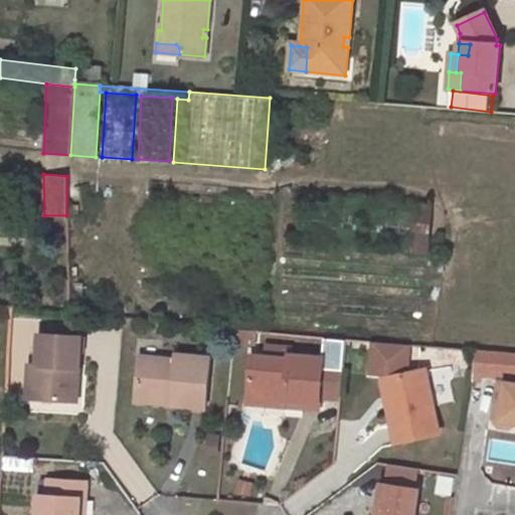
[(433,202),(302,193),(299,244),(430,253),(433,202)]
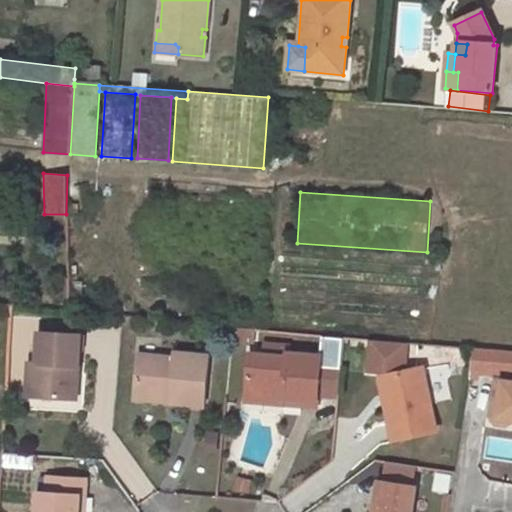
[(227,328),(207,326),(206,333),(227,335),(227,328)]
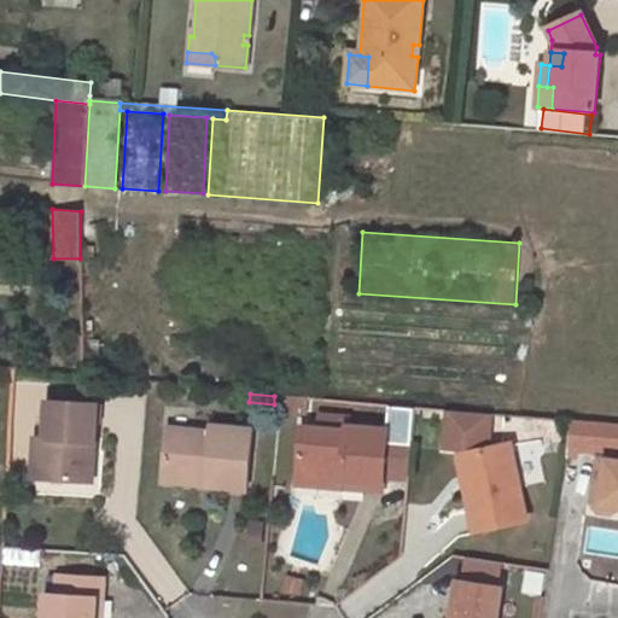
[(87,442),(95,442),(98,404),(46,401),(44,439),(34,438),(33,479),(85,482),(87,442)]
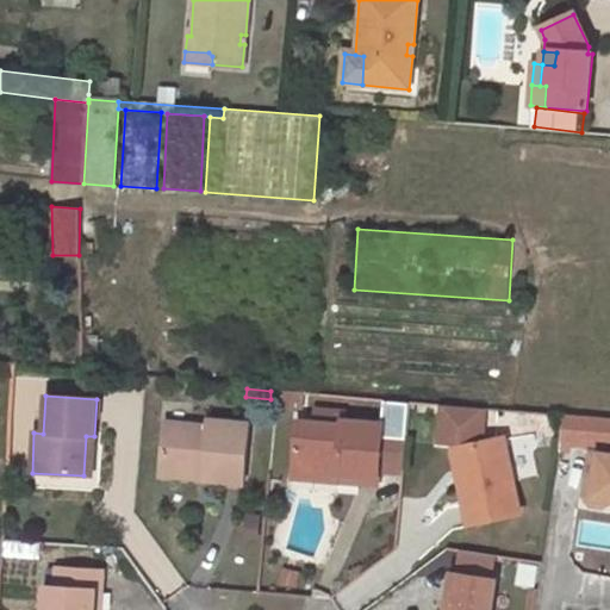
[(408,404),(385,402),(384,409),(406,411),(408,404)]
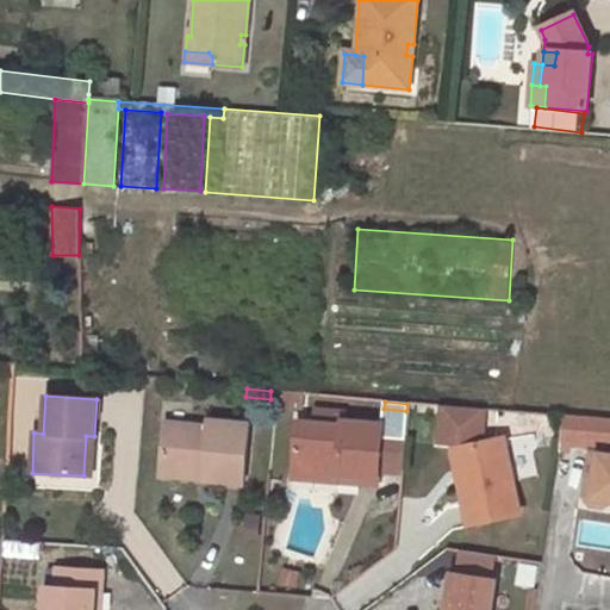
[(465,442),(466,447),(472,478),(460,481),(470,524),(518,512),(503,439),(480,443),(483,410),(446,406),(443,440),(465,442)]
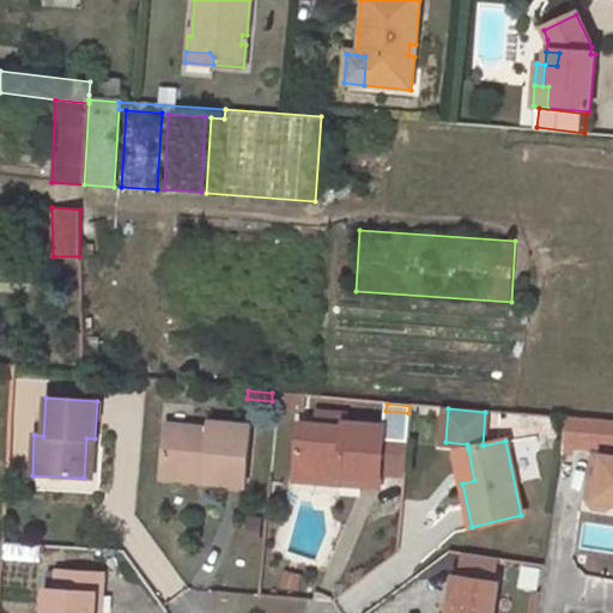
[(565,426),(566,418),(536,416),(535,424),(565,426)]
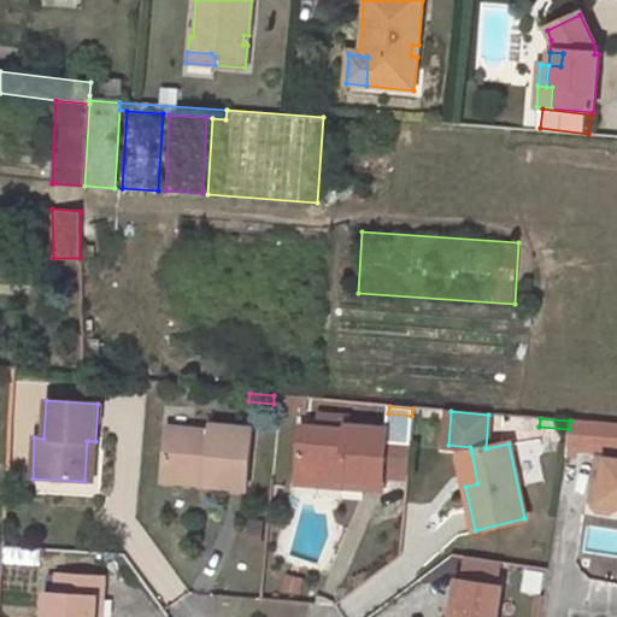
[(616,424),(570,421),(569,429),(566,447),(616,451),(616,424)]
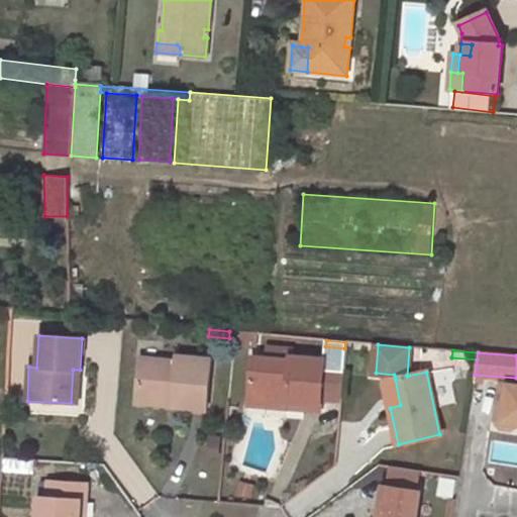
[(210,360),(177,356),(176,363),(140,359),(136,397),(172,401),(171,407),(206,410),(210,360)]
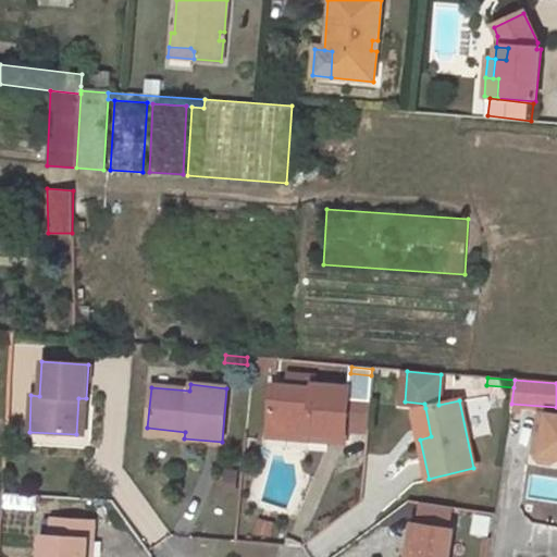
[(312,434),(347,436),(348,425),(370,428),(372,400),(350,398),(351,388),(317,385),(314,390),(274,386),(270,438),(311,441),(312,434)]
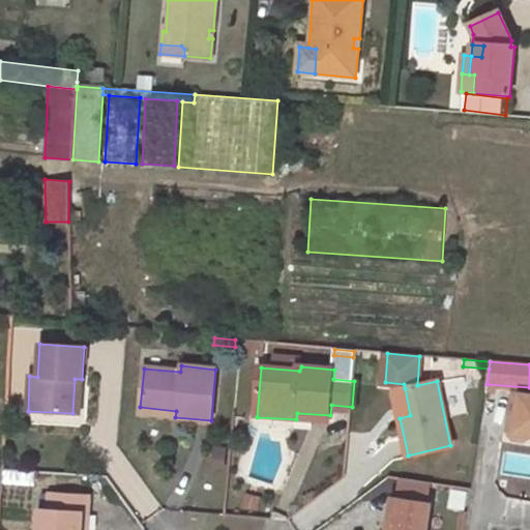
[(80,414),(82,379),(75,379),(72,413),(80,414)]
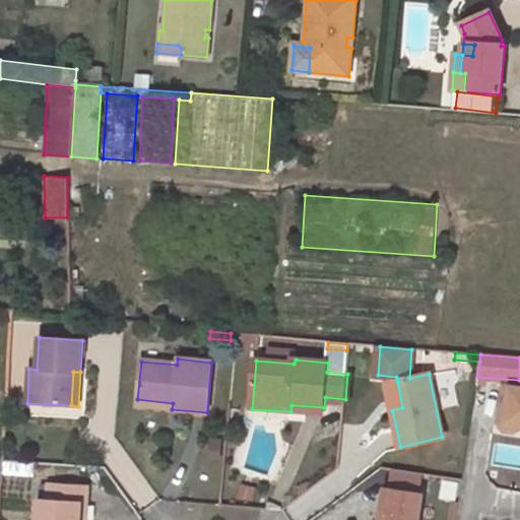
[(402,407),(397,381),(386,383),(392,410),(402,407)]
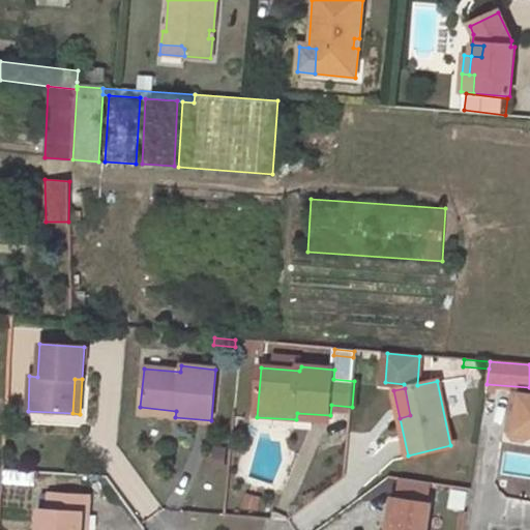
[(529,394),(514,392),(508,431),(513,437),(523,439),(529,434),(529,394)]
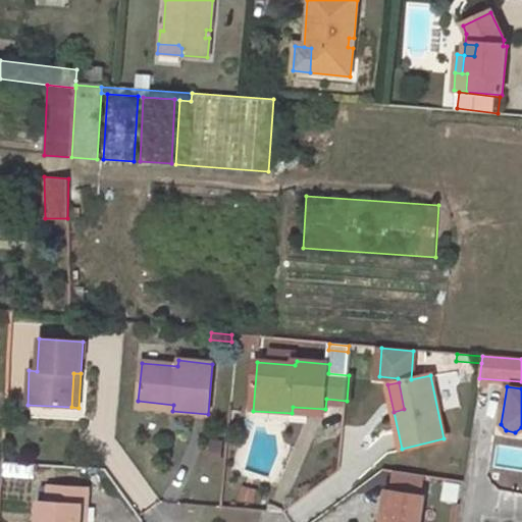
[(81,521),(82,510),(87,510),(88,489),(48,486),(47,503),(39,503),(37,521),(81,521)]
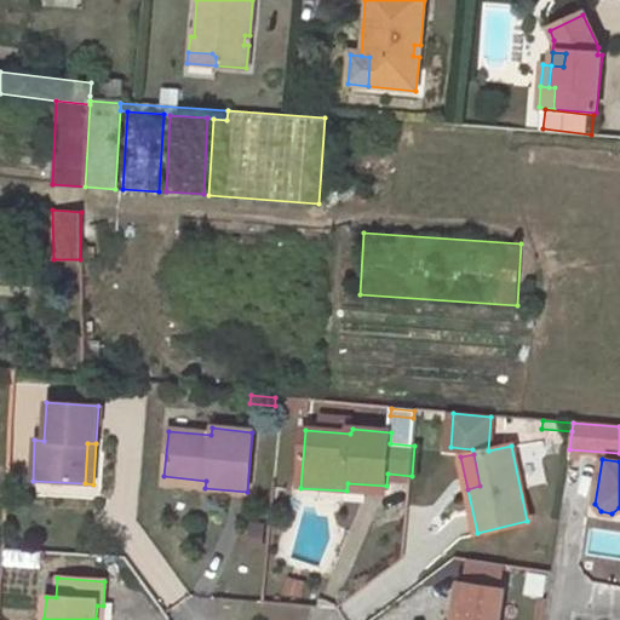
[(299,585),(288,581),(286,592),(297,595),(299,585)]
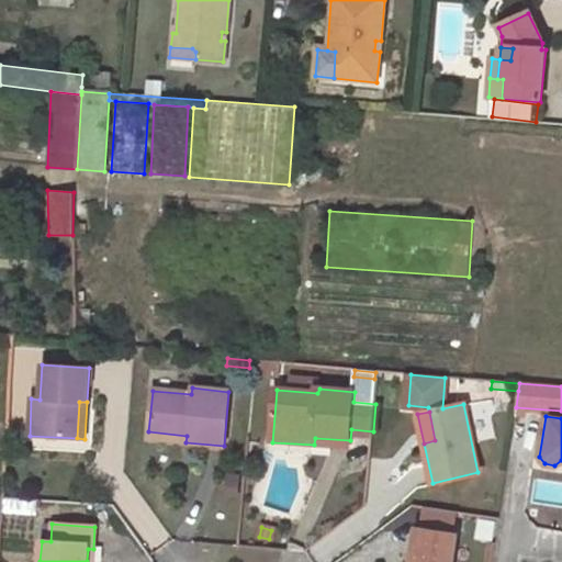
[(450,561),(456,536),(416,529),(411,561),(450,561)]
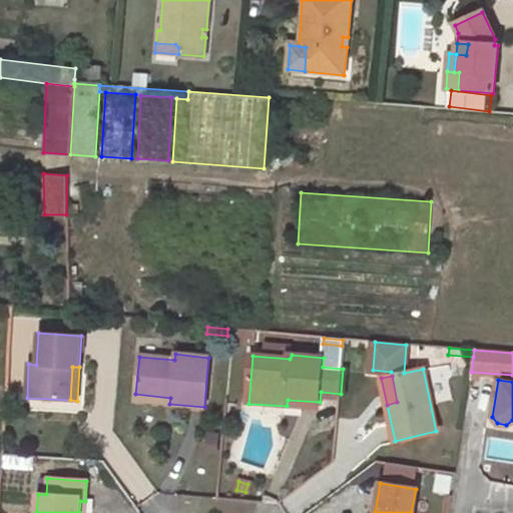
[(449,512),(452,496),(445,494),(442,512),(449,512)]
